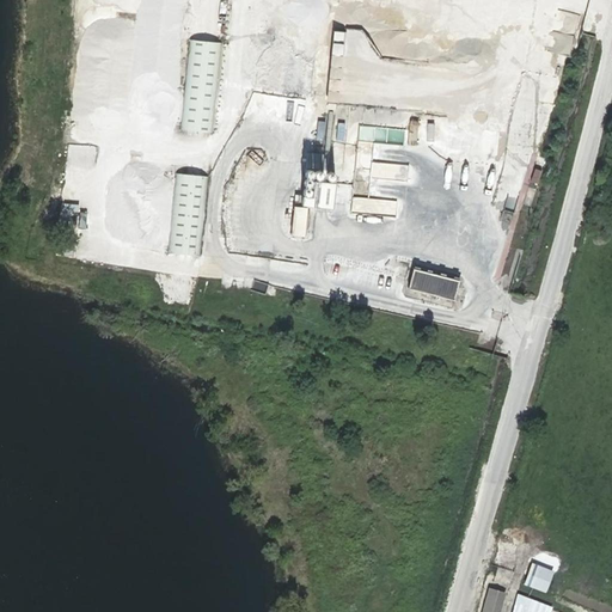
[(524,47),(526,28),(516,26),(514,47),(524,47)]
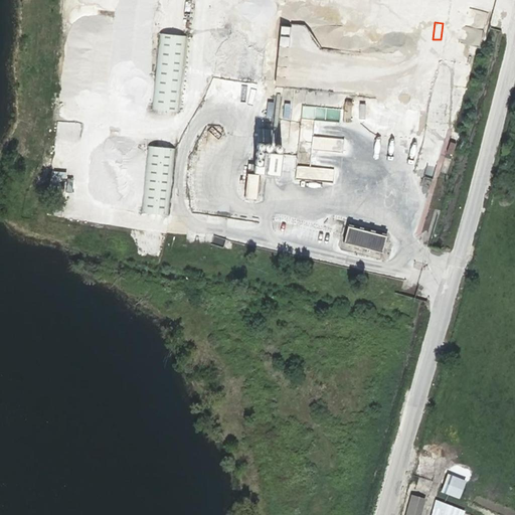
[(277,25),(276,45),(284,45),(285,26),(277,25)]
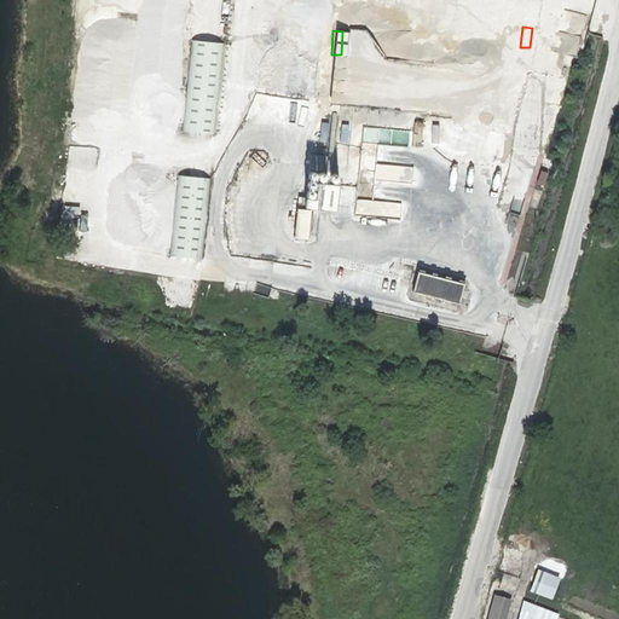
[(178,56),(186,57),(189,39),(180,38),(178,56)]
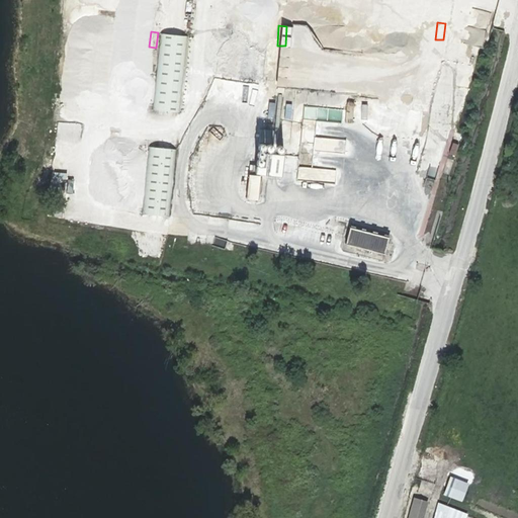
[(180,112),(187,36),(162,33),(155,109),(180,112)]
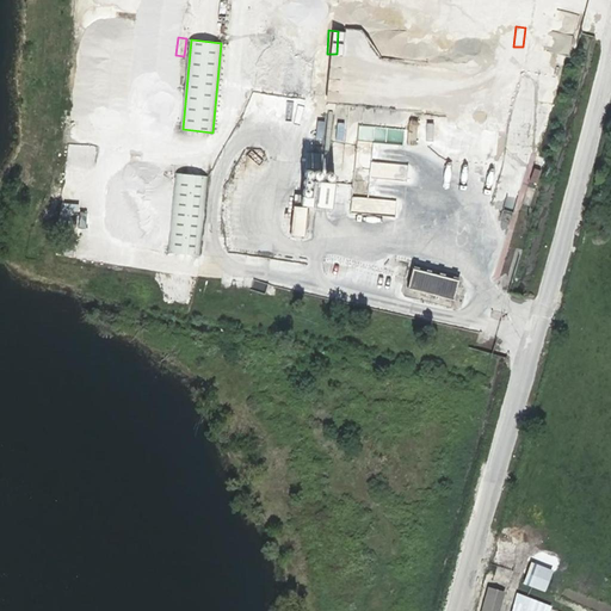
[(291,116),(294,99),(285,98),(283,115),(291,116)]
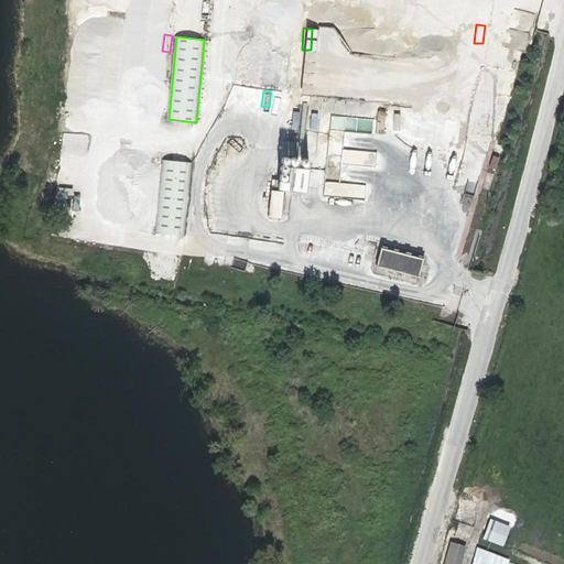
[(454,141),(457,98),(446,97),(444,141),(454,141)]
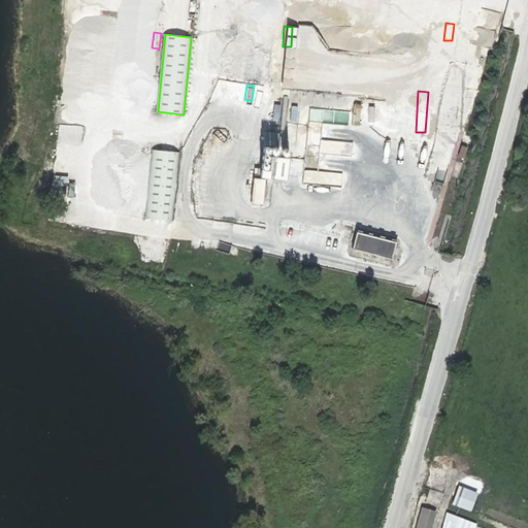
[(348,124),(349,110),(310,107),(306,168),(319,169),(320,153),(319,153),(321,123),(348,124)]
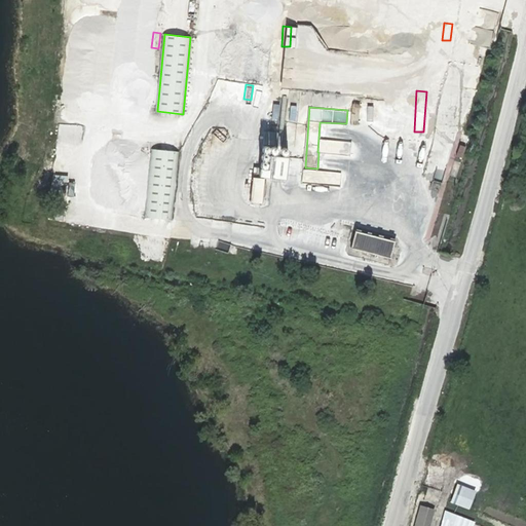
[(276,145),(284,146),(285,133),(277,132),(276,145)]
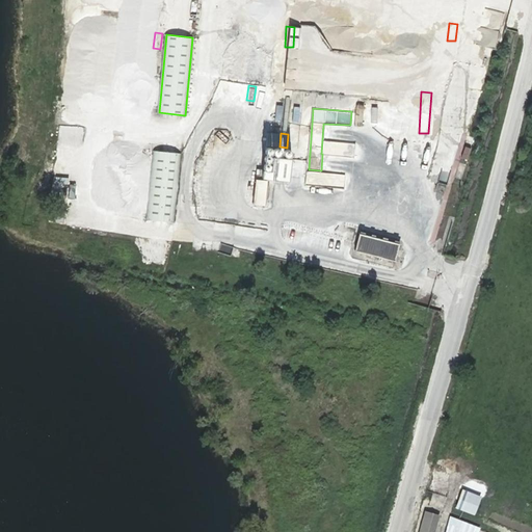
[(322,140),(321,154),(352,156),(353,142),(322,140)]
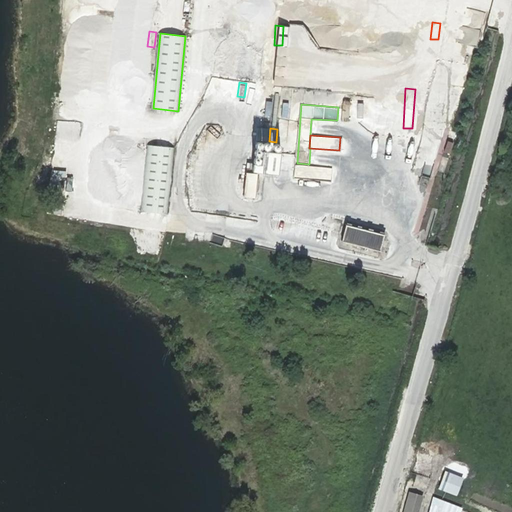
[(168,214),(174,148),(149,146),(142,212),(168,214)]
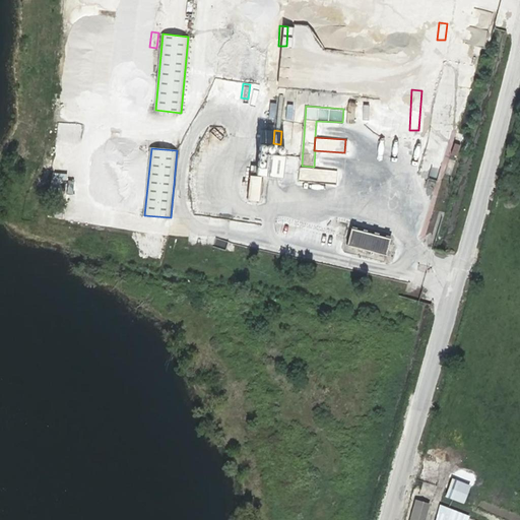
[(260,176),(280,176),(280,153),(261,153),(260,176)]
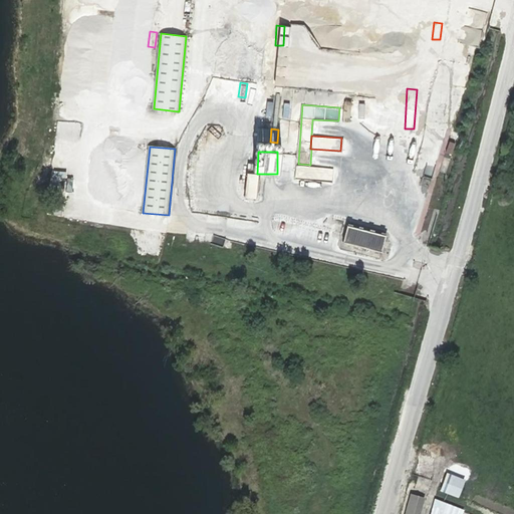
[(251,198),(254,173),(242,172),(240,197),(251,198)]
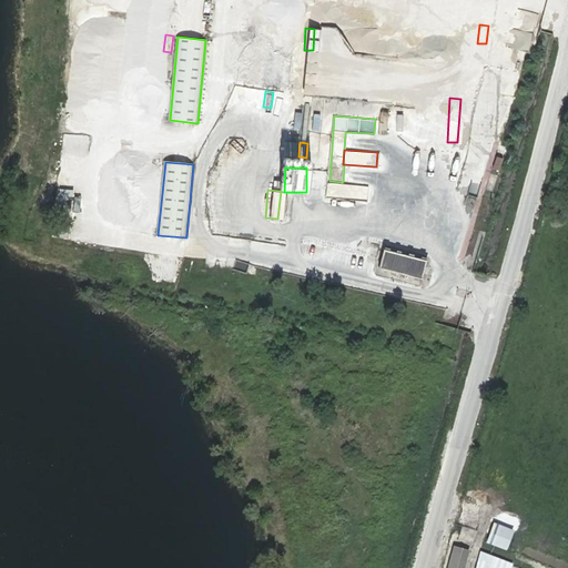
[(151,215),(127,213),(125,229),(150,231),(151,215)]
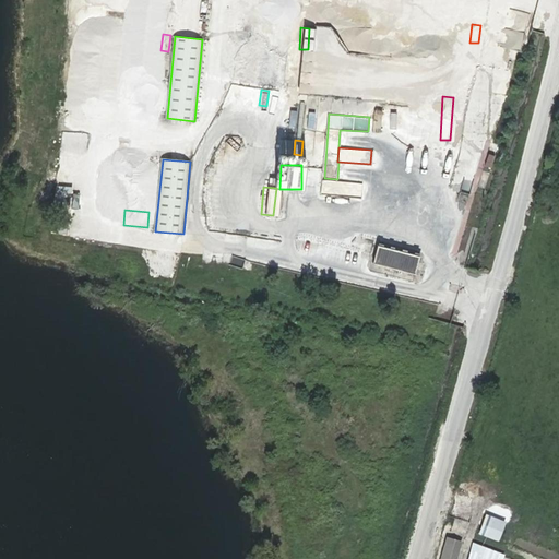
[(416,274),(420,257),(379,246),(375,263),(416,274)]
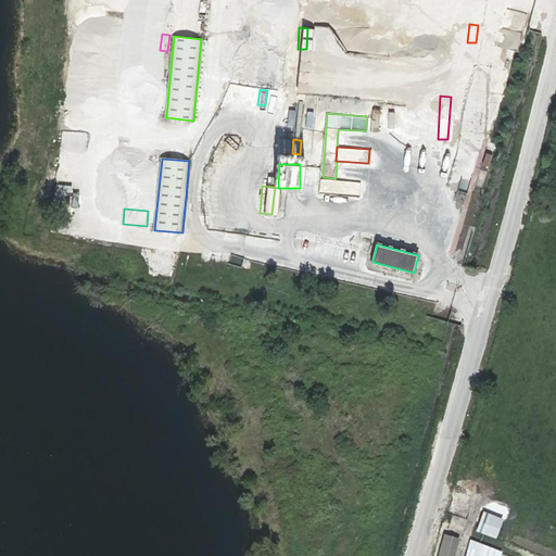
[(481,512),(476,532),(495,538),(501,517),(481,512)]
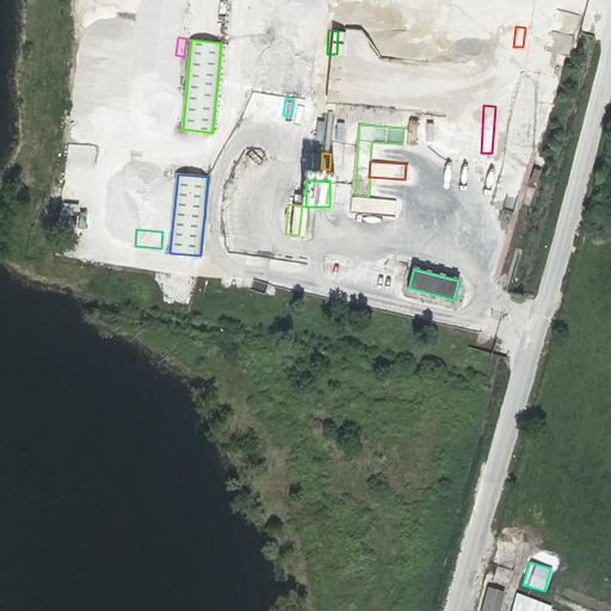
[(500,610),(505,593),(489,588),(483,610),(500,610)]
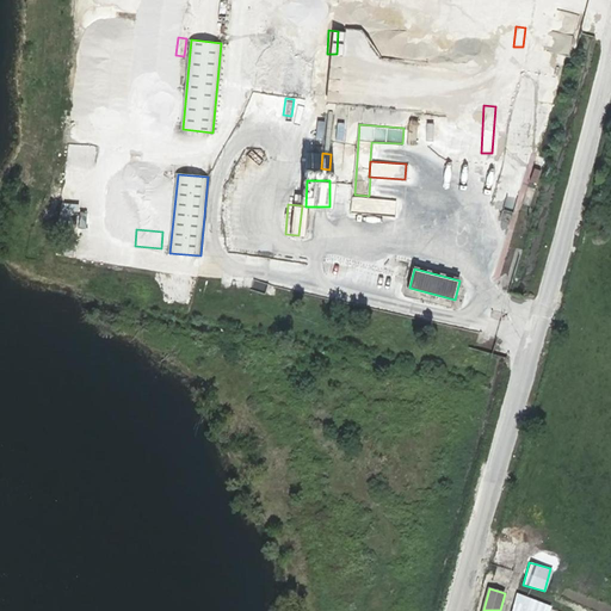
[(548,610),(550,605),(514,592),(507,610),(548,610)]
